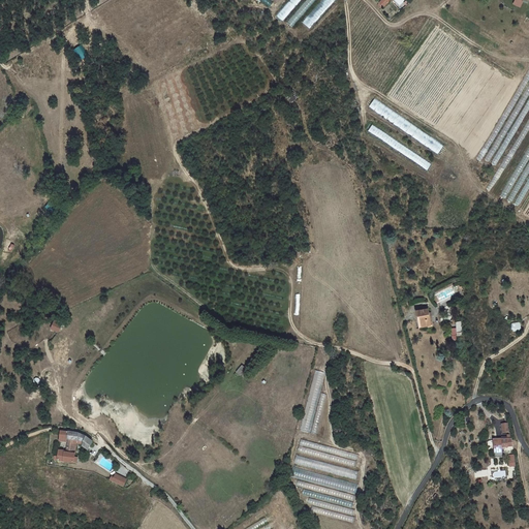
[(289,0),(277,16),(283,21),(301,0),(289,0)]
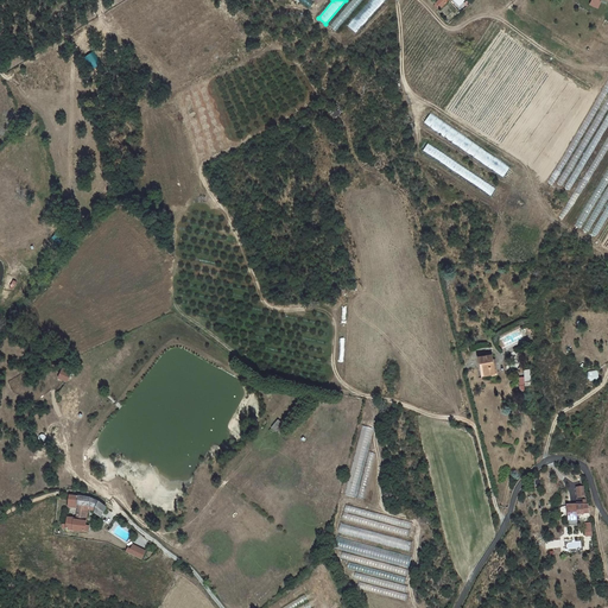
[(352,0),(329,26),(336,32),(363,0),(352,0)]
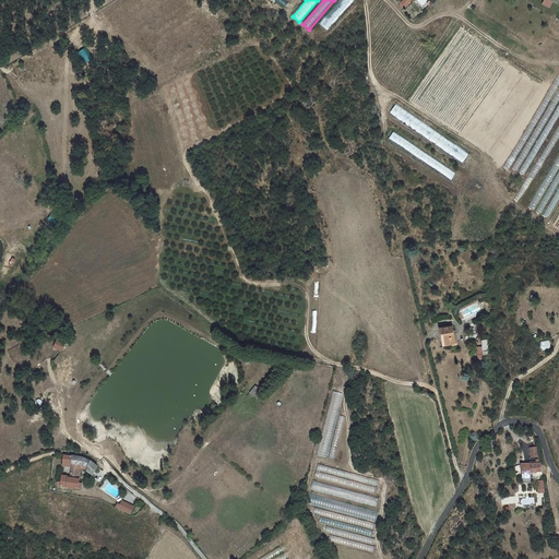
[(340,0),(319,23),(328,31),(354,0),(340,0)]
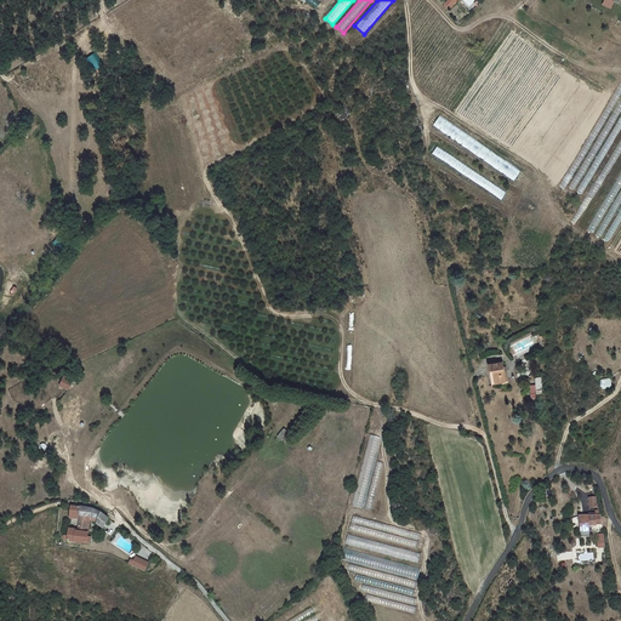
[(613,34),(605,47),(611,51),(619,38),(613,34)]
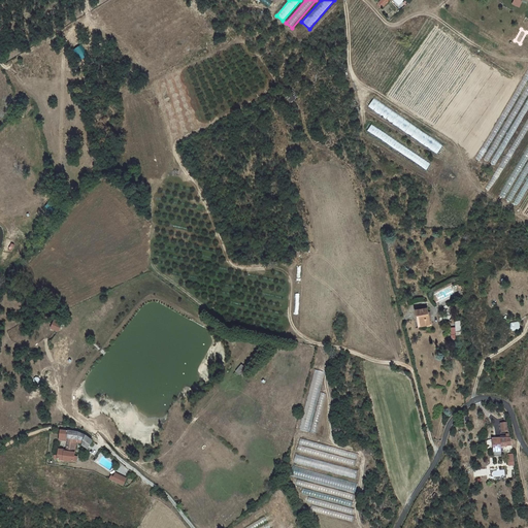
[(81,45),(73,51),(79,60),(88,55),(81,45)]
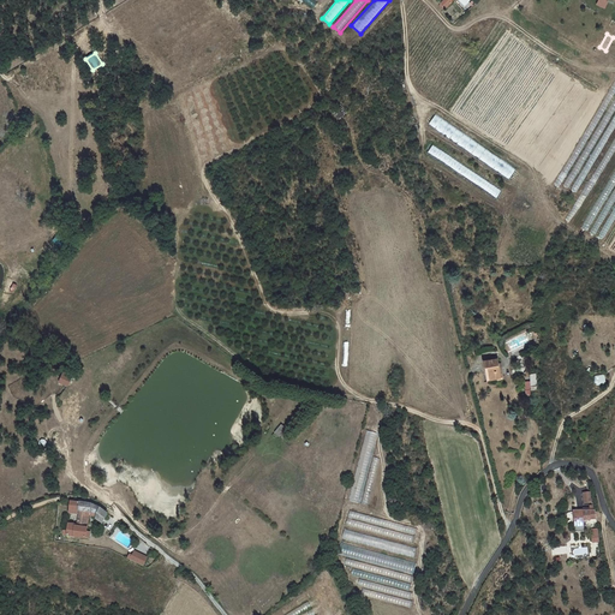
[(429,124),(509,179),(515,169),(436,114),(429,124)]
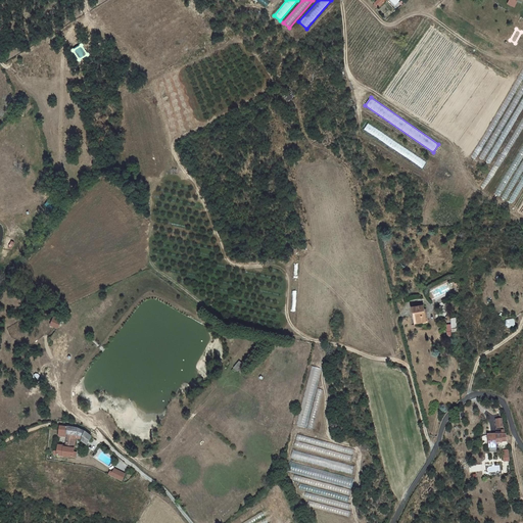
[(364,130),(422,169),(426,162),(368,124),(364,130)]
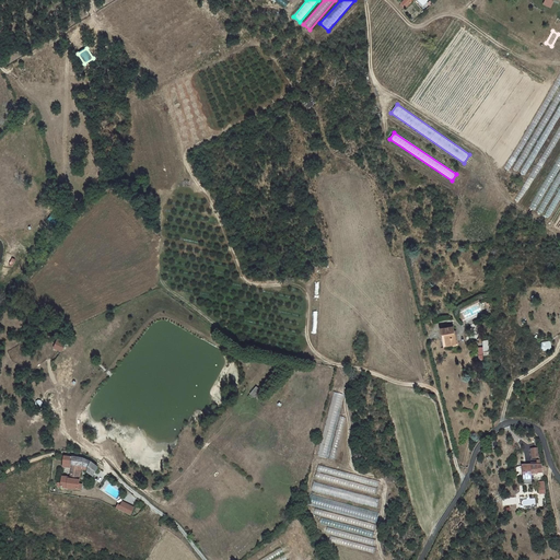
[(559,184),(559,173),(537,211),(543,214),(559,184)]
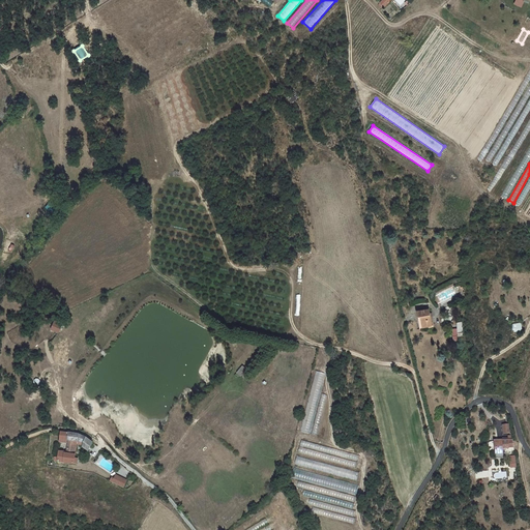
[(529,189),(529,178),(516,203),(520,206),(529,189)]
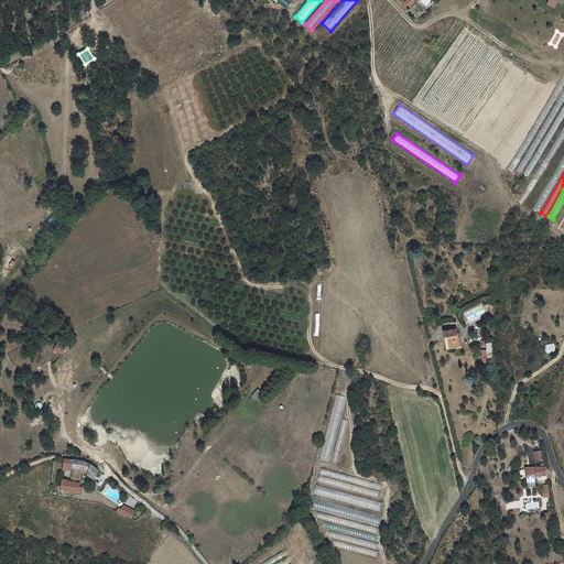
[(457,347),(454,329),(442,332),(443,338),(445,337),(448,348),(457,347)]
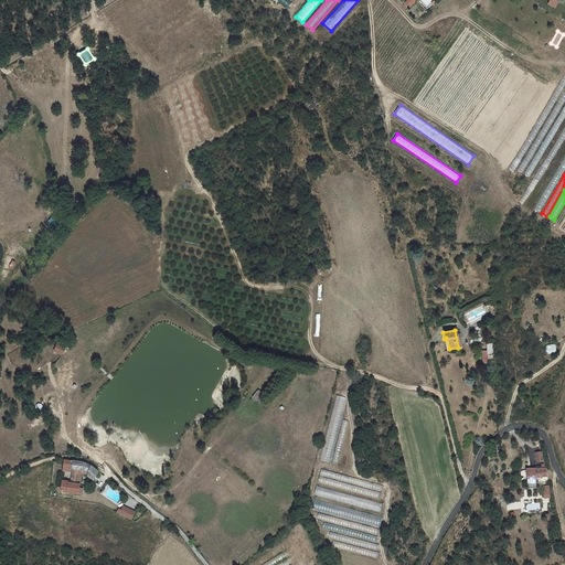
[(56,342),(53,351),(63,355),(66,345),(56,342)]
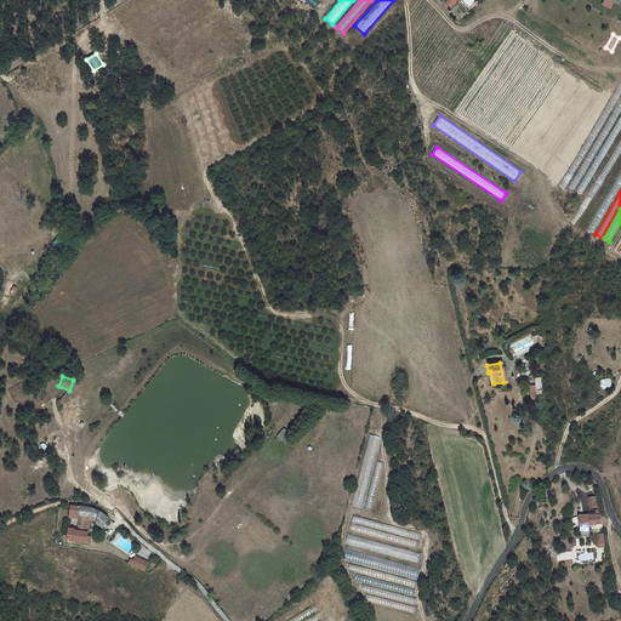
[(530,399),(536,399),(536,394),(542,393),(542,377),(535,379),(535,385),(530,386),(530,399)]
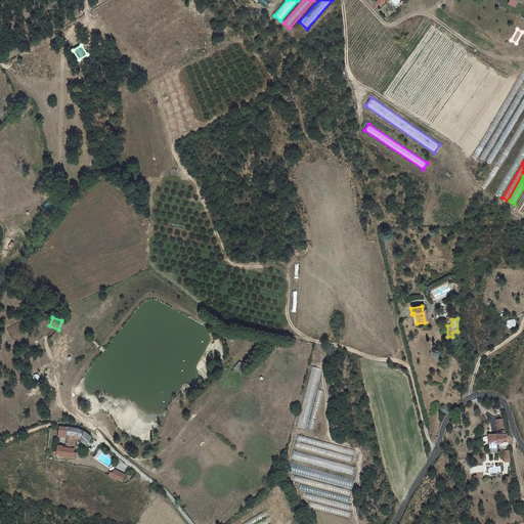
[(516,319),(508,319),(508,329),(516,328),(516,319)]
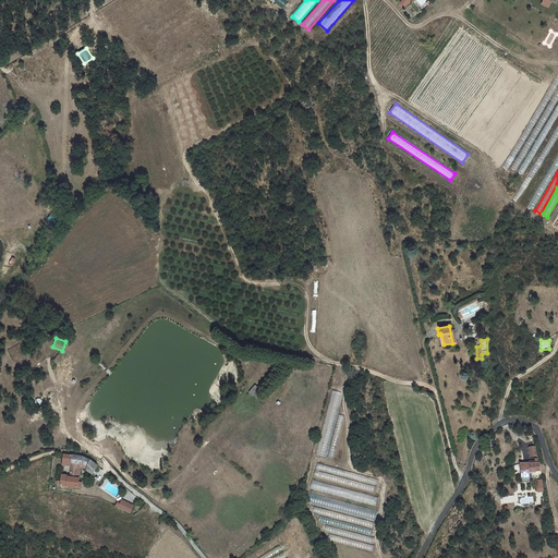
[(316,455),(327,457),(342,392),(331,390),(316,455)]
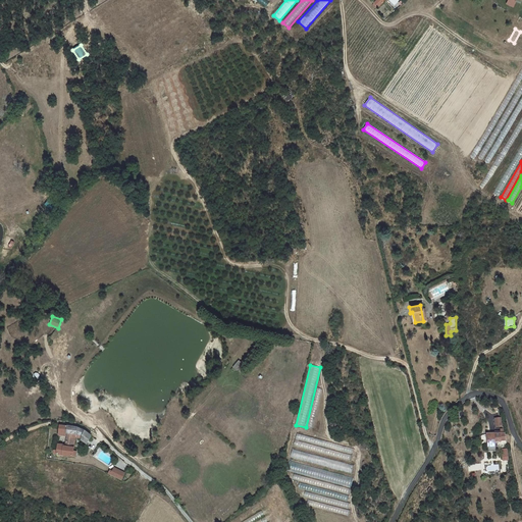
[(63,425),(59,424),(59,432),(59,433),(67,434),(71,434),(73,426),(63,425)]
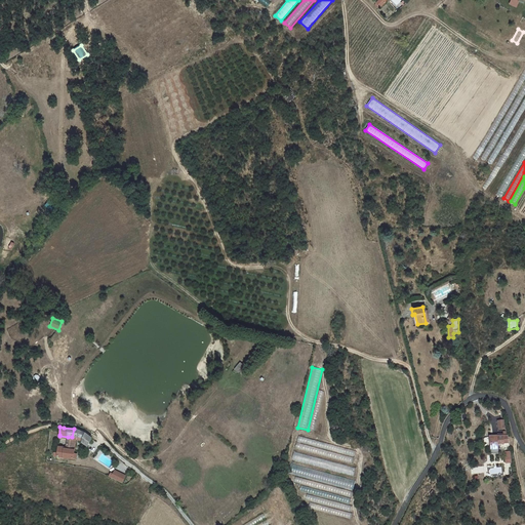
[(72,437),(68,437),(65,447),(66,447),(74,448),(78,436),(83,438),(81,442),(87,446),(91,438),(86,433),(79,431),(74,429),(72,437)]
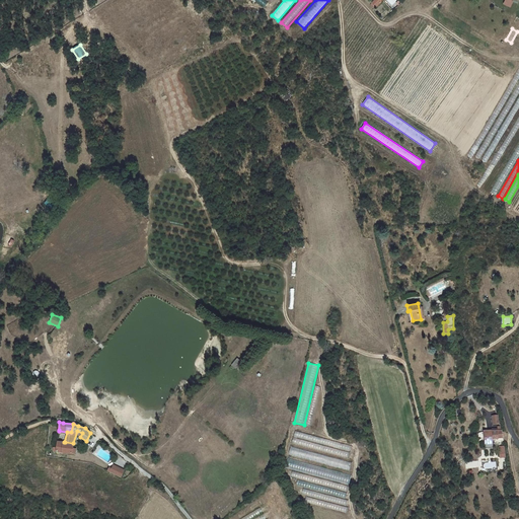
[(504,437),(503,430),(484,431),(485,443),(493,443),(493,438),(504,437)]
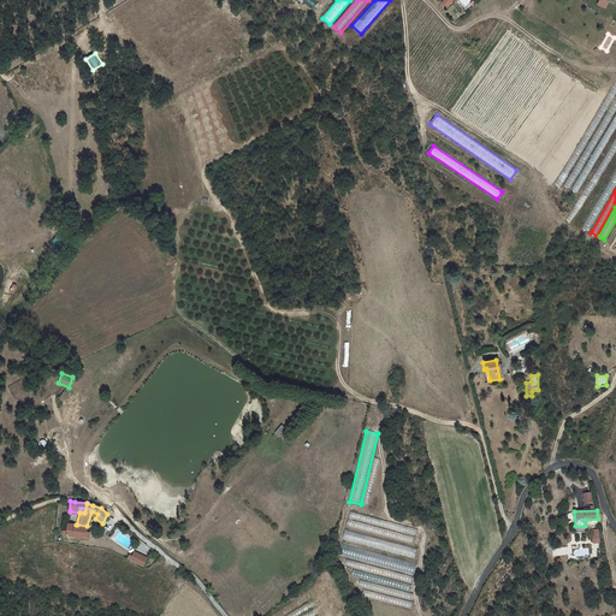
[(413,545),(418,527),(350,513),(349,520),(348,520),(347,528),(345,528),(343,542),(415,557),(418,546),(413,545)]
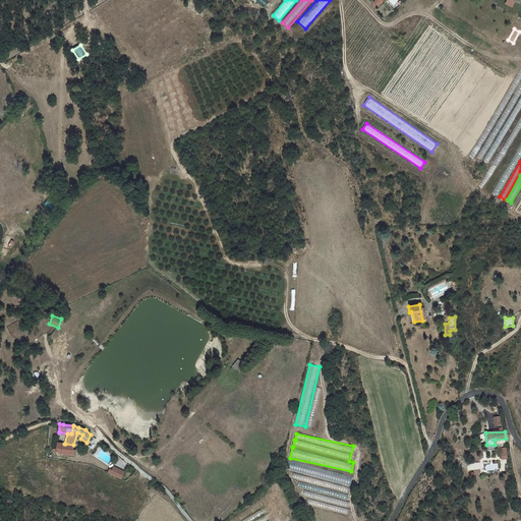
[(57,444),(57,452),(71,454),(73,449),(73,445),(65,444),(64,444),(57,444)]
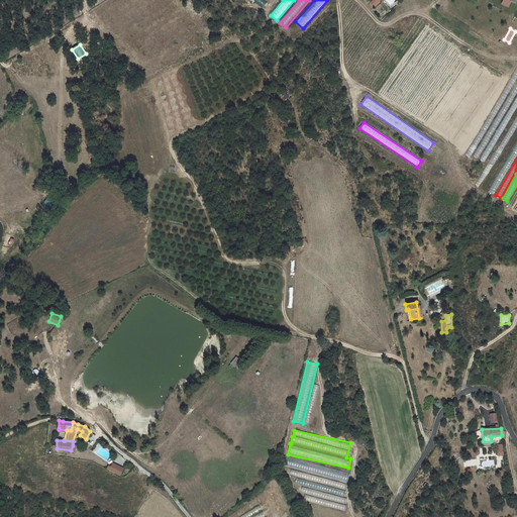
[(285,468),(347,482),(349,472),(287,457),(285,468)]
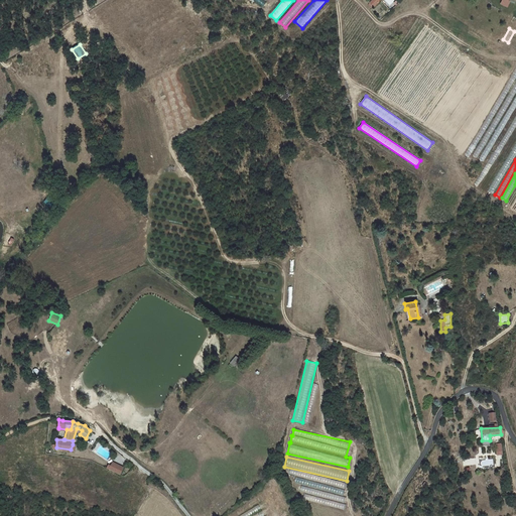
[(108,465),(107,469),(120,475),(124,467),(113,462),(111,467),(108,465)]
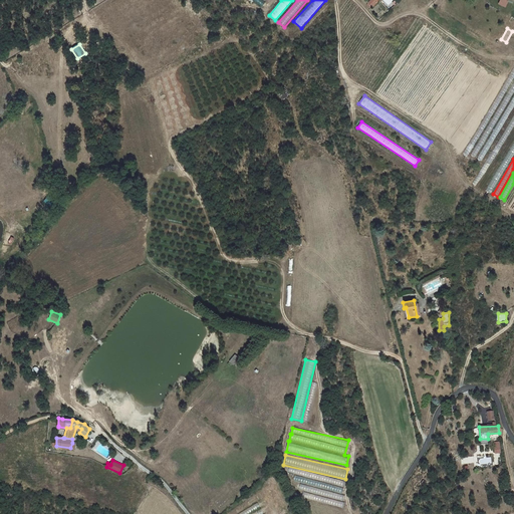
[(341,494),(344,481),(290,468),(289,473),(295,474),(293,482),(300,483),(299,490),(308,492),(307,499),(342,507),(344,502),(342,501),(344,495),(341,494)]
